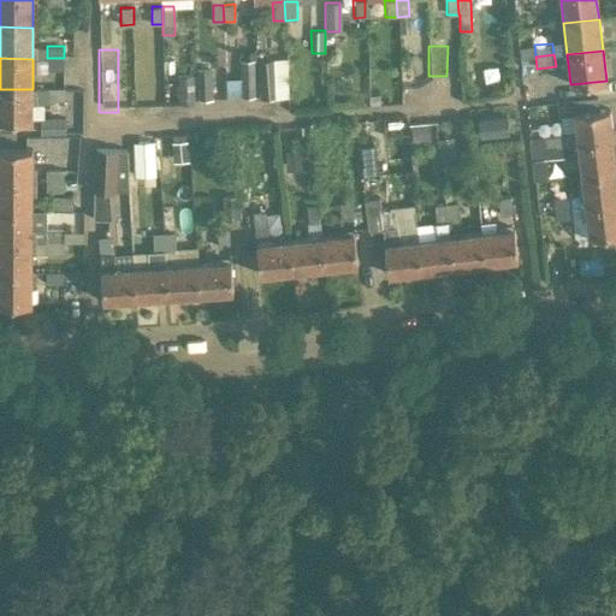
[(47,70),(64,70),(64,58),(47,58),(47,70)]
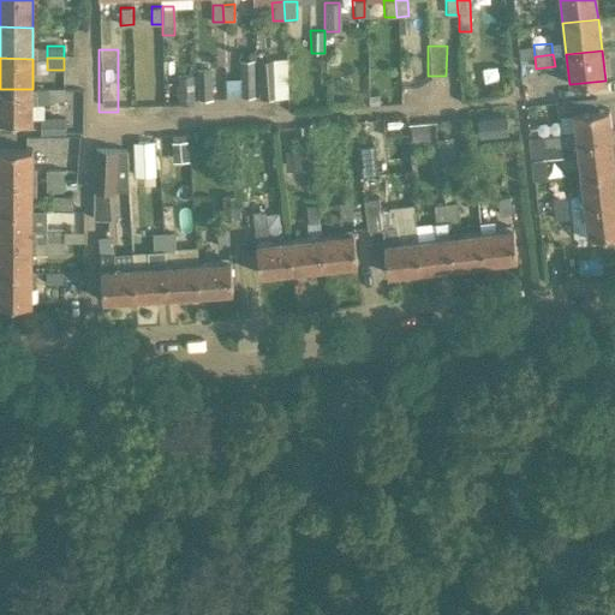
[(278,97),(274,58),(257,59),(261,99),(278,97)]
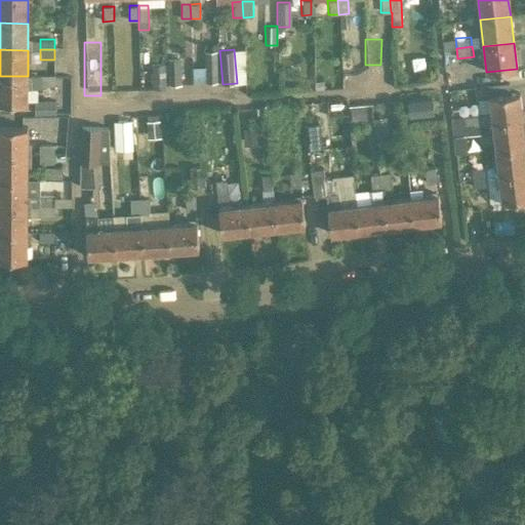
[(217,82),(216,50),(205,50),(205,67),(206,82),(217,82)]
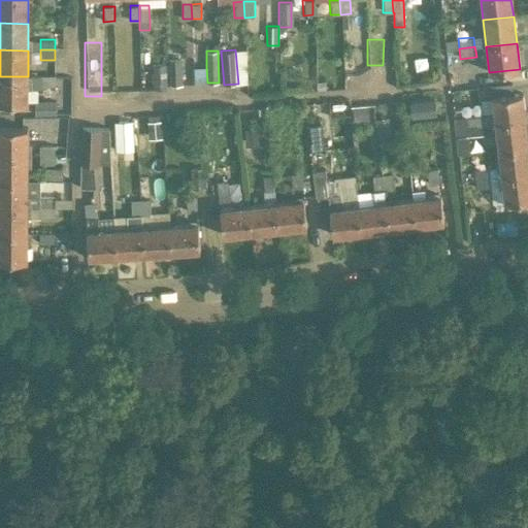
[(183,85),(182,60),(168,61),(169,85),(183,85)]
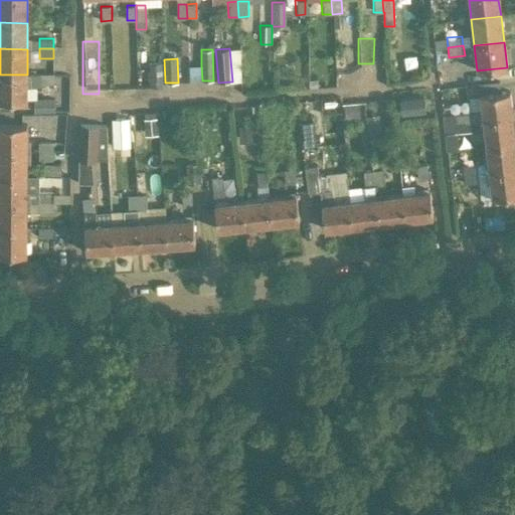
[(163,86),(162,62),(149,63),(150,87),(163,86)]
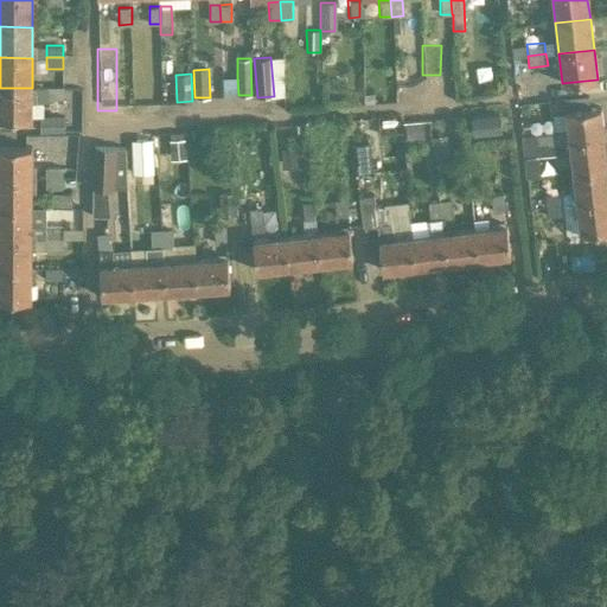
[(32,88),(0,88),(0,119),(32,119),(32,101),(46,101),(46,97),(46,89),(32,88)]
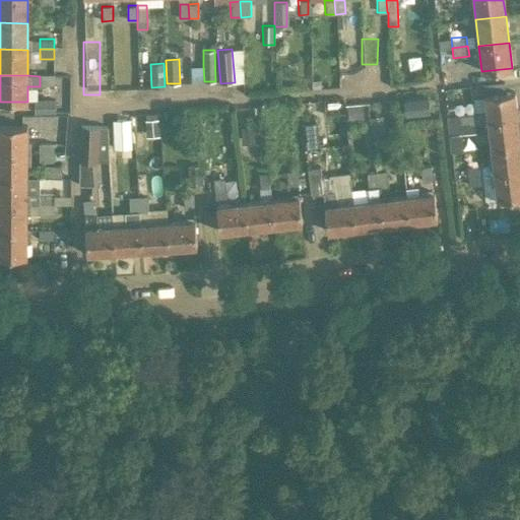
[(484,95),(486,112),(481,112),(474,113),(475,123),(483,123),(488,122),(518,119),(515,92),(484,95)]
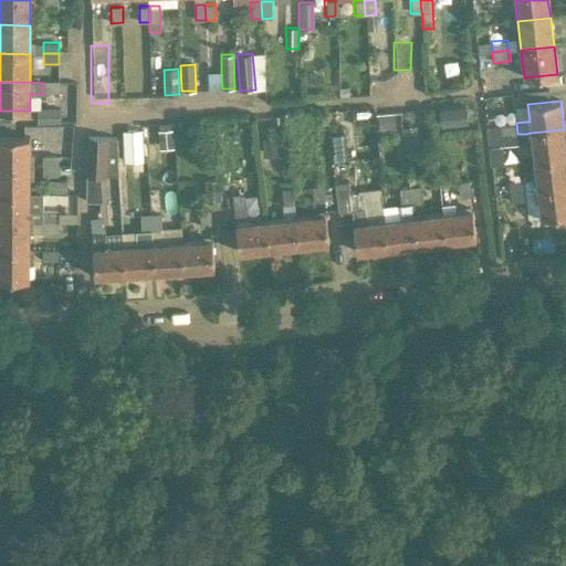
[(60,123),(59,106),(37,107),(38,123),(60,123)]
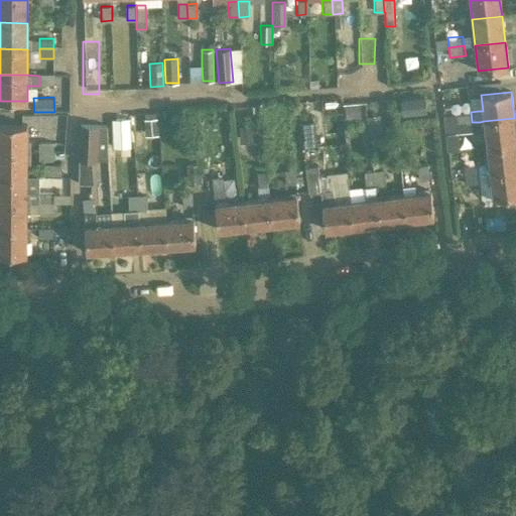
[(399,99),(400,115),(424,113),(423,97),(399,99)]
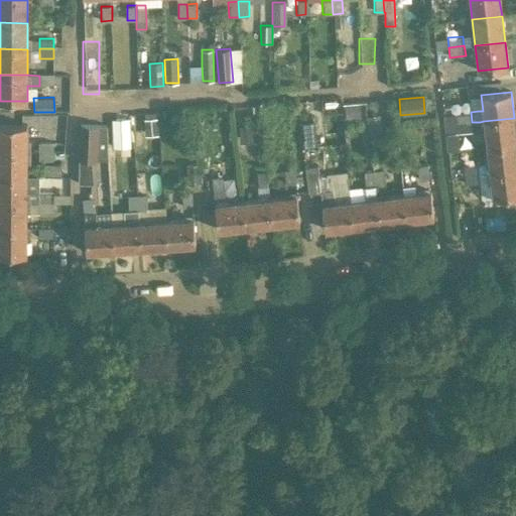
[(360,117),(360,105),(345,106),(346,118),(360,117)]
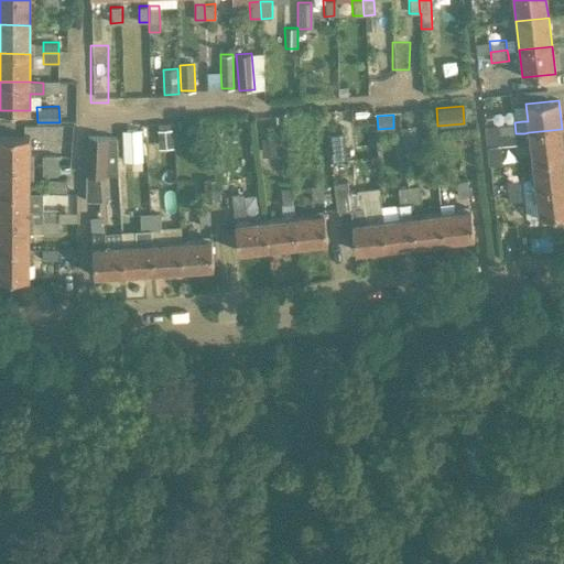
[(516,133),(514,122),(484,126),(485,127),(486,138),(516,133)]
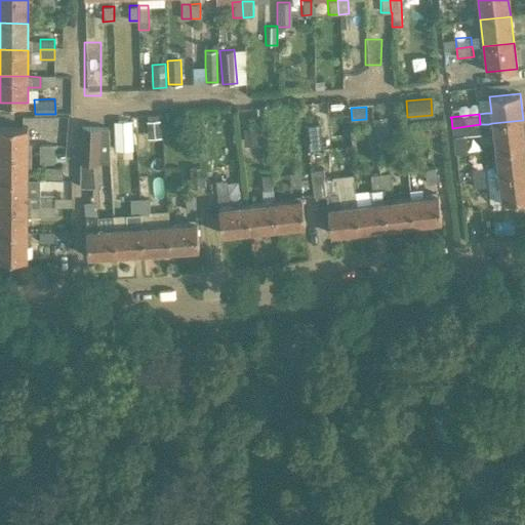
[(392,152),(386,116),(373,118),(378,155),(392,152)]
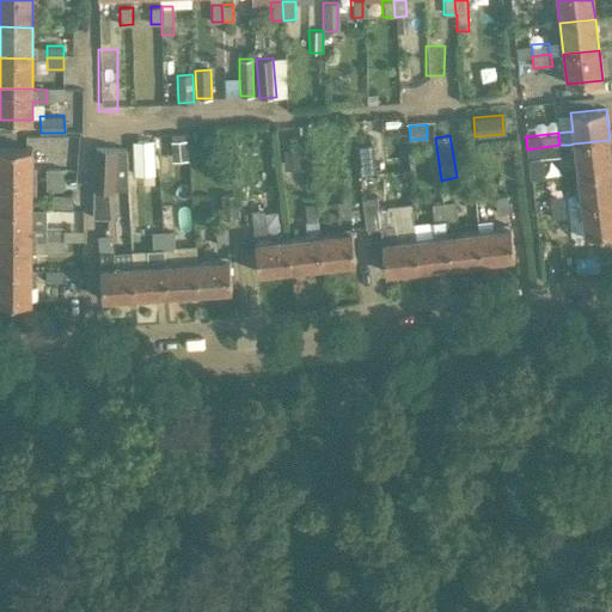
[(154,173),(152,140),(133,140),(134,175),(154,173)]
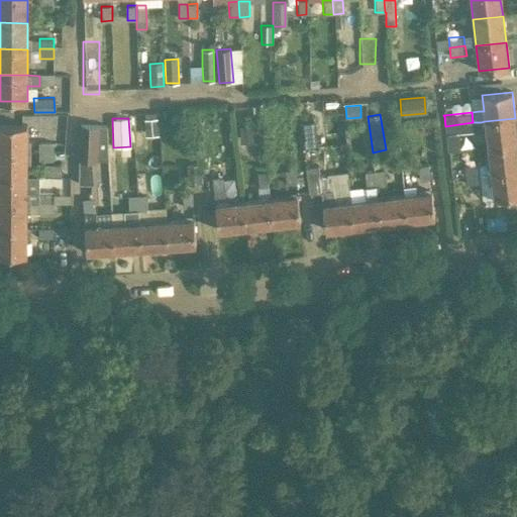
[(158,118),(145,119),(146,134),(159,133),(158,118)]
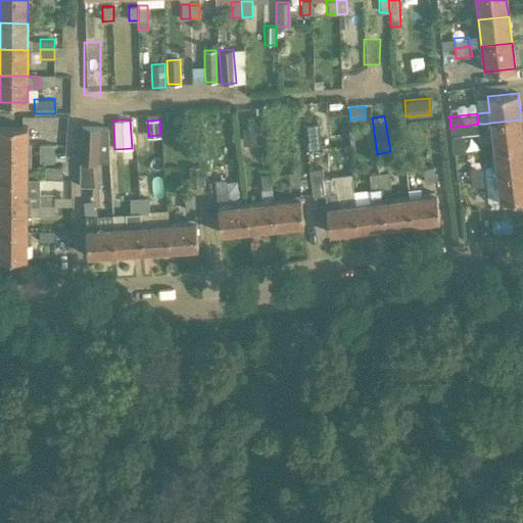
[(486,124),(478,124),(480,135),(487,134),(491,134),(493,150),(522,146),(522,140),(521,120),(490,123),(486,124)]
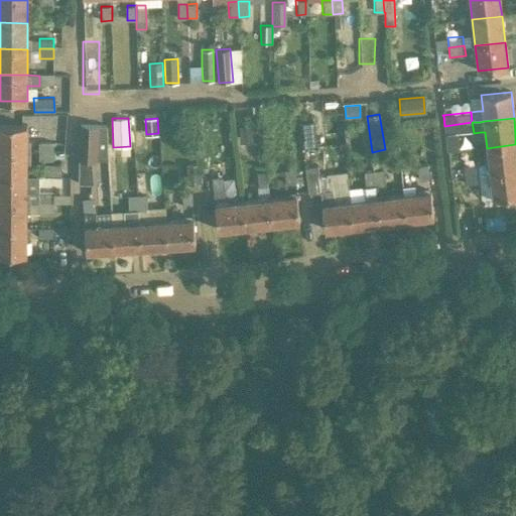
[(316,144),(313,120),(302,121),(305,145),(316,144)]
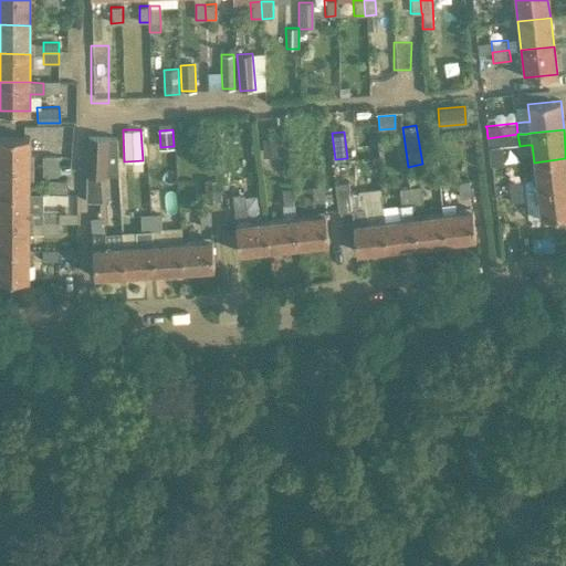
[(520,146),(517,134),(488,138),(489,148),(489,149),(503,148),(520,146)]
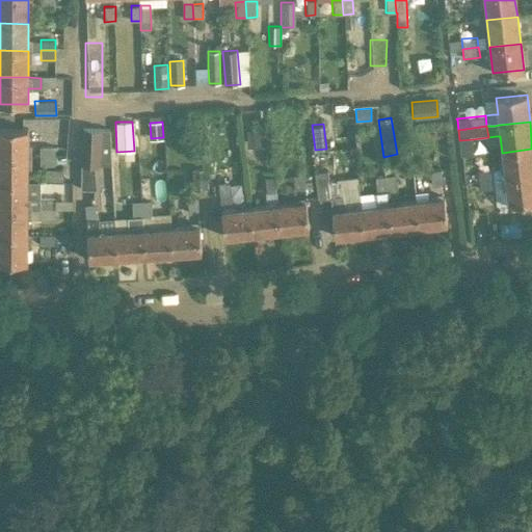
[(0,156),(29,157),(29,129),(0,128),(0,156)]
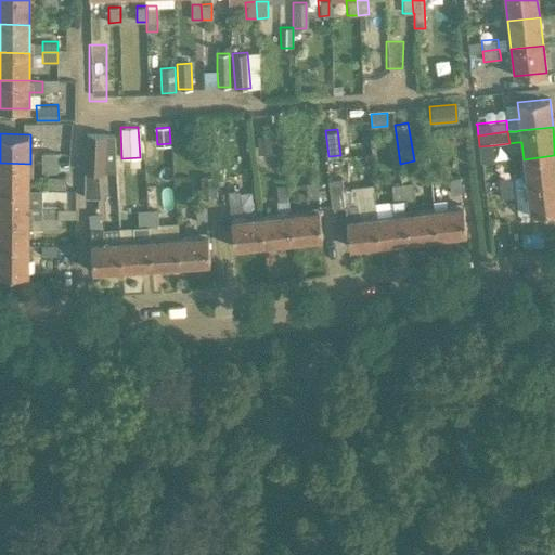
[(116,171),(115,134),(87,133),(86,170),(116,171)]
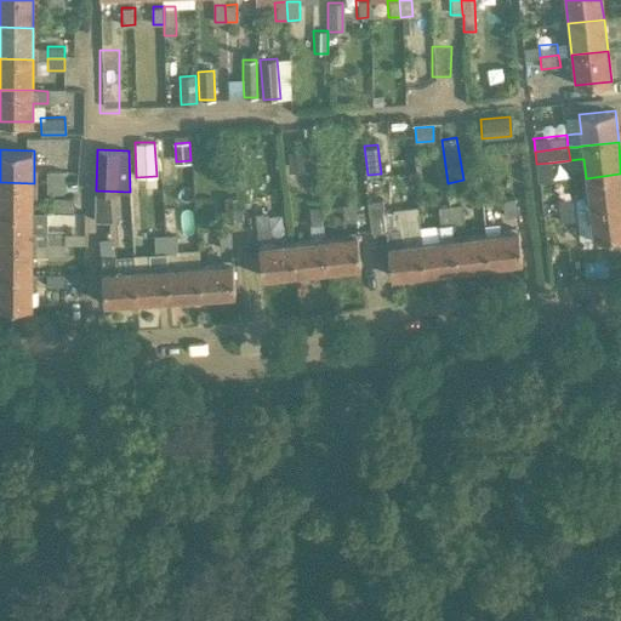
[(306,151),(289,152),(289,165),(307,164),(306,151)]
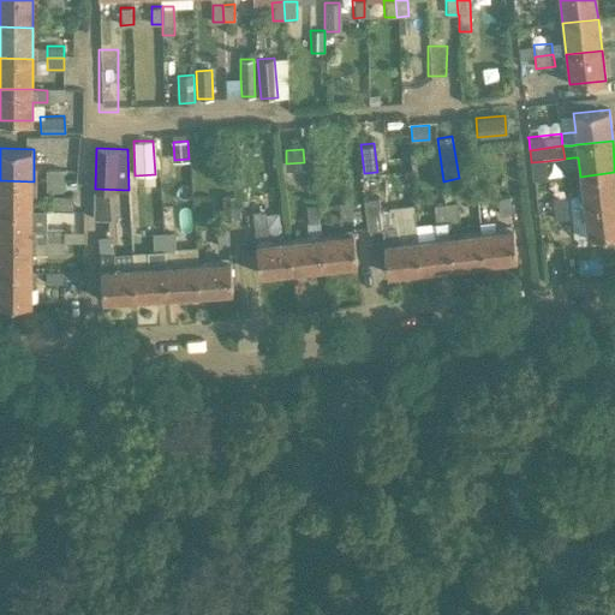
[(46,168),(46,181),(63,181),(64,169),(46,168)]
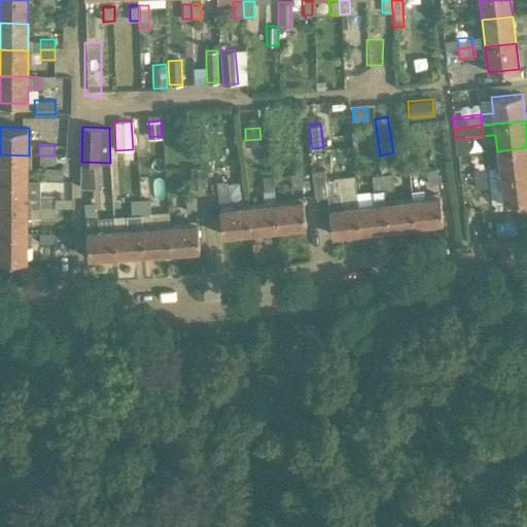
[(526,147),(497,151),(500,177),(526,174),(526,147)]
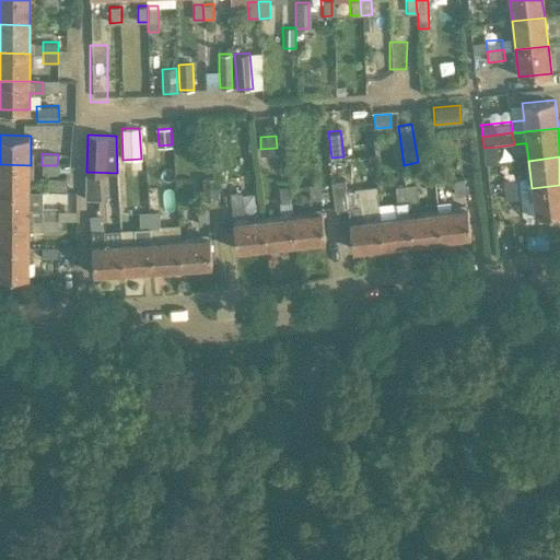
[(31,165),(0,164),(0,193),(31,194),(31,165)]
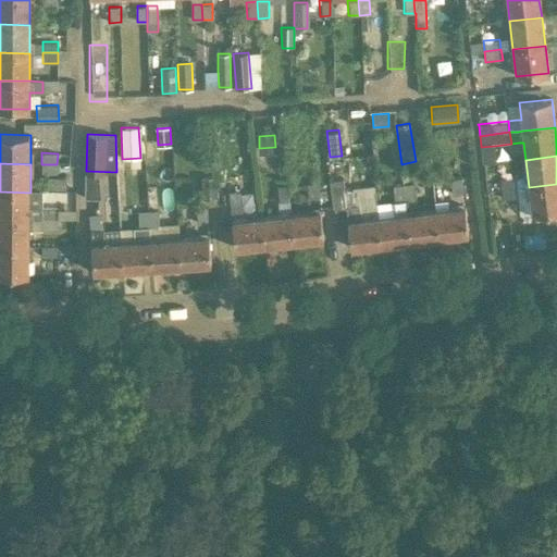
[(57,173),(57,164),(41,164),(41,173),(57,173)]
